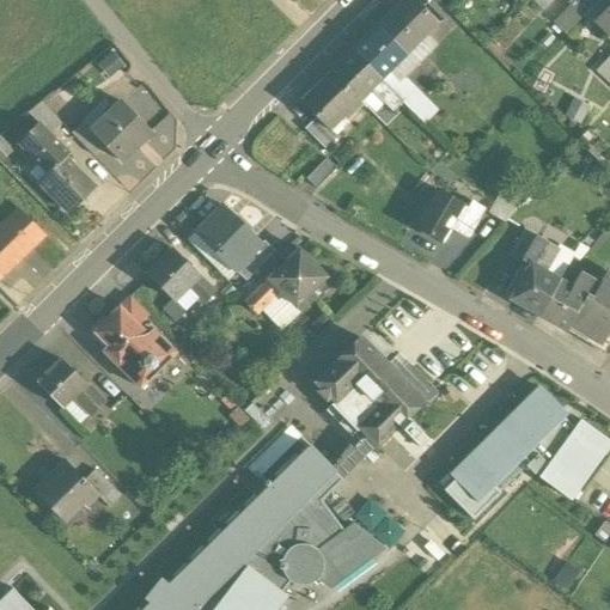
[(402,0),(379,24),(408,53),(440,20),(419,0),(402,0)]
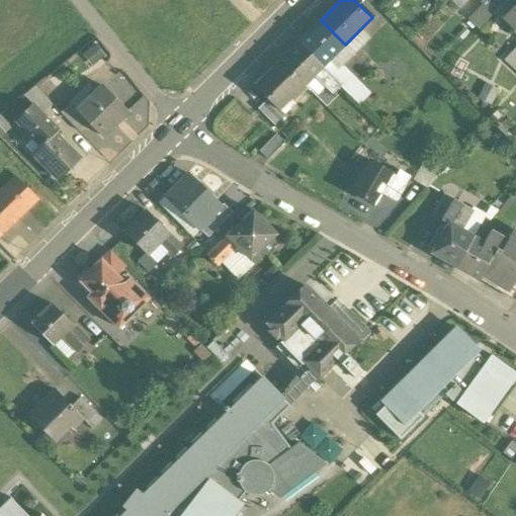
[(452,0),(460,8),(467,0),(452,0)]
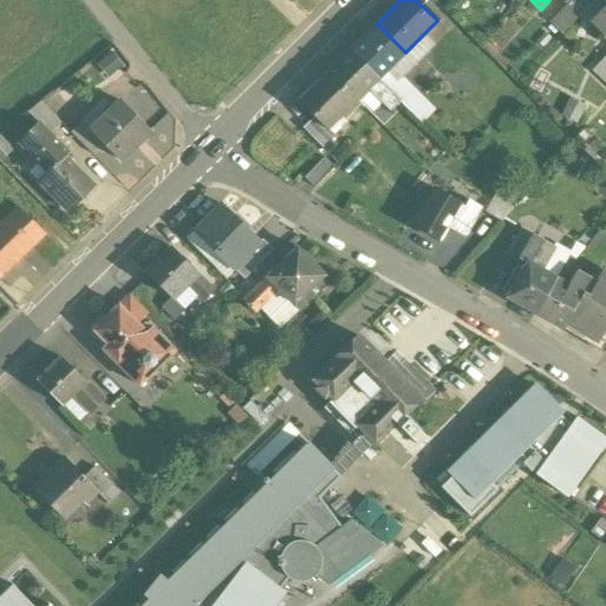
[(570,2),(553,21),(565,32),(592,5),(586,0),(574,0),(572,4),(570,2)]
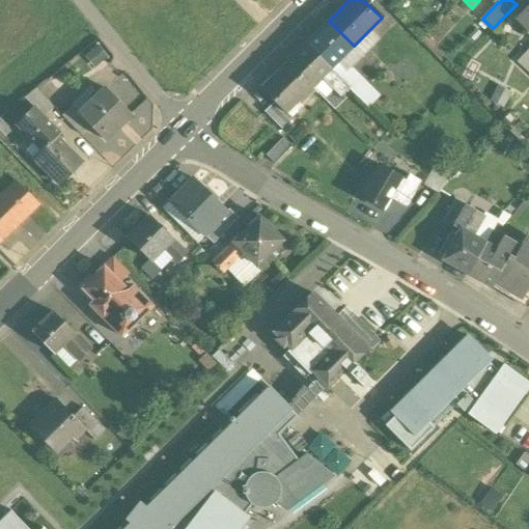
[(525,11),(520,7),(495,32),(503,42),(528,18),(528,16),(525,11)]
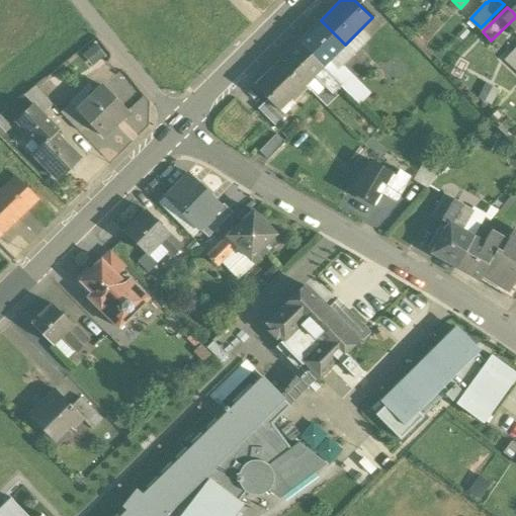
[(321,20),(299,40),(324,66),(330,60),(345,45),(321,20)]
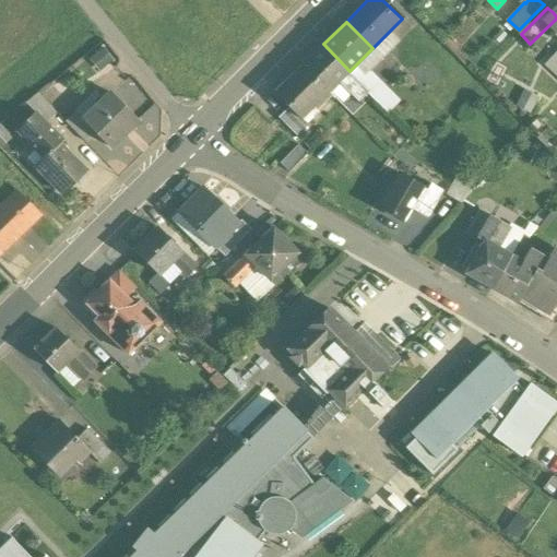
[(370,91),(350,71),(323,44),(304,64),(330,91),(340,81),(347,89),(360,102),(370,91)]
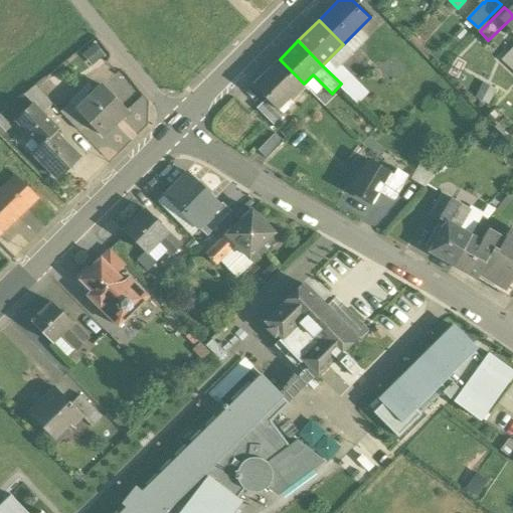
[(98,44),(87,54),(95,63),(106,54),(98,44)]
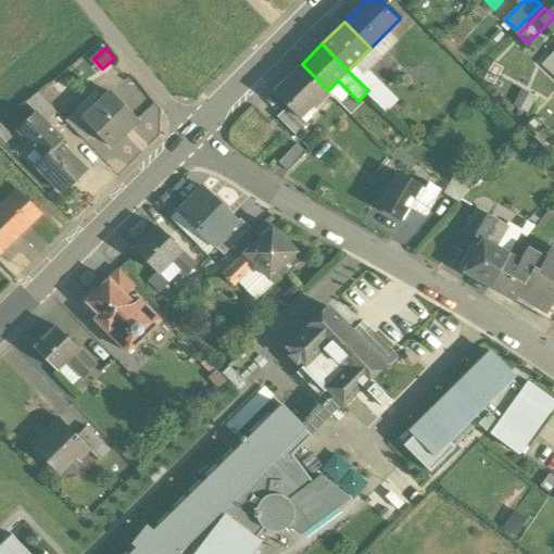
[(553,49),(542,62),(553,73),(553,49)]
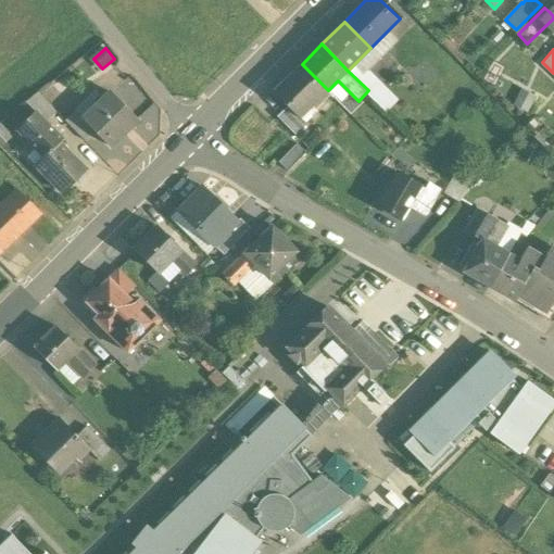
[(328,90),(302,64),(274,91),(288,105),(300,117),(301,116),(328,90)]
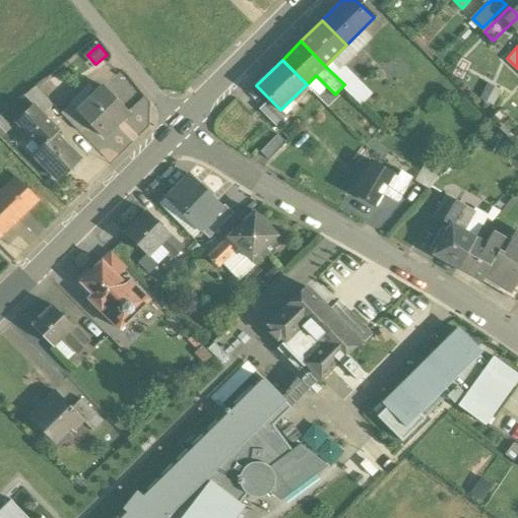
[(340,68),(331,60),(325,66),(344,84),(351,91),(351,90),(361,82),(343,65),(340,68)]
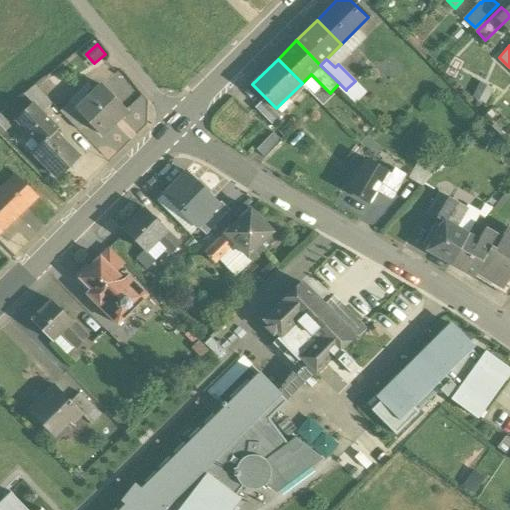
[(366,91),(355,81),(346,89),(357,100),(366,91)]
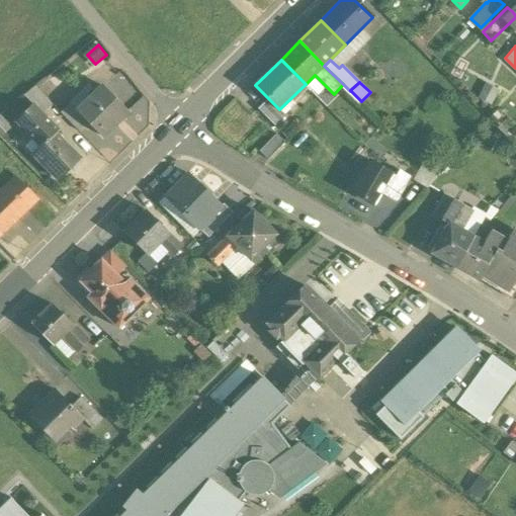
[(79,108),(78,109),(89,120),(103,136),(130,110),(103,84),(79,108)]
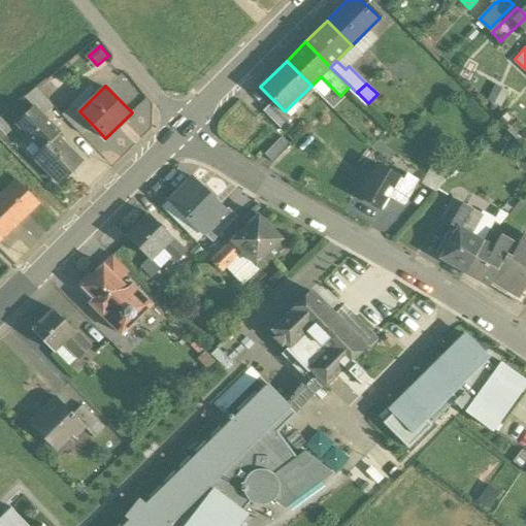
[(273,100),(264,109),(282,127),(292,117),(286,110),(285,111),(273,100)]
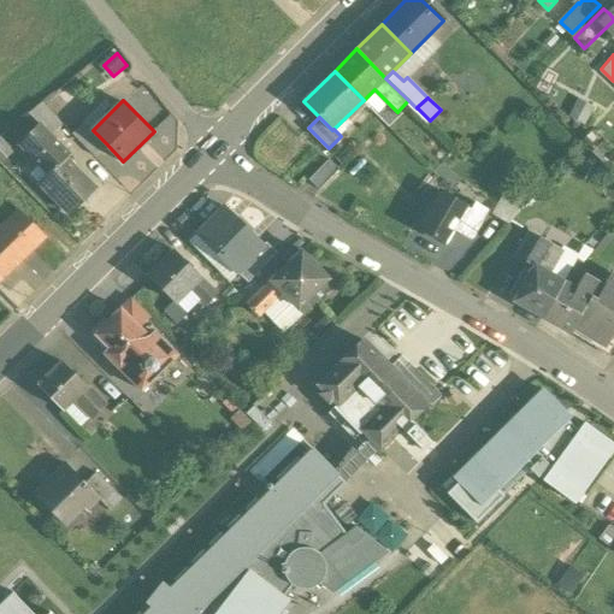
[(106,143),(93,130),(94,129),(86,120),(74,134),(94,154),(106,143)]
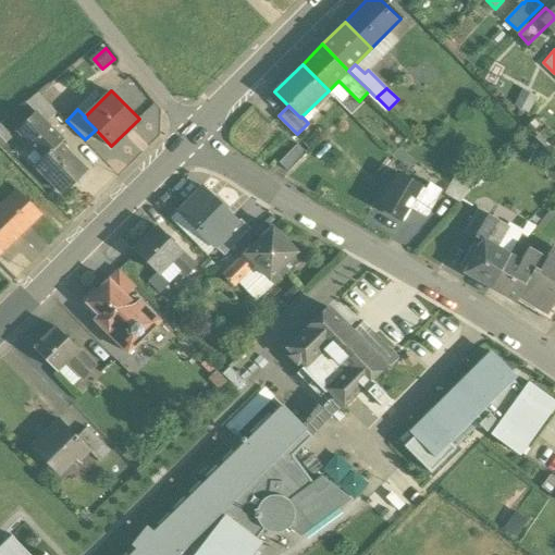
[(88,170),(63,144),(66,140),(49,122),(48,122),(38,113),(21,131),(46,156),(38,163),(65,192),(88,170)]
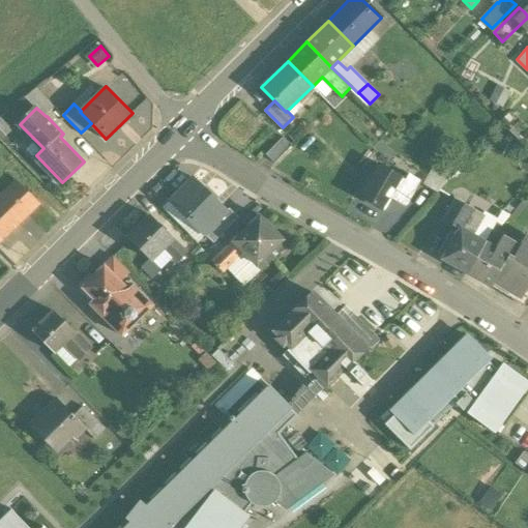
[(281,142),(268,154),(274,162),(288,149),(281,142)]
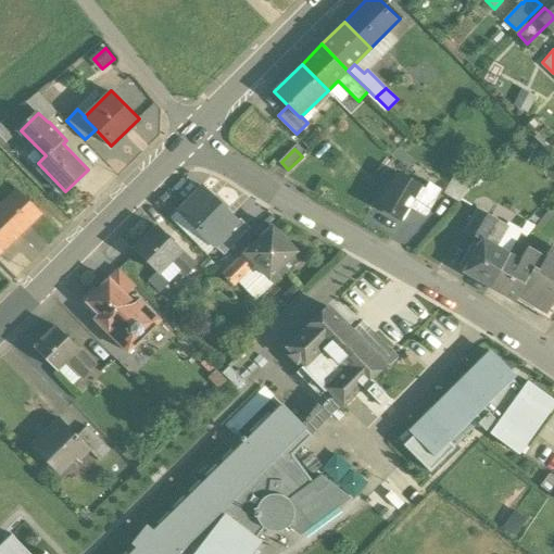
[(302,156),(289,170),(296,177),(310,164),(302,156)]
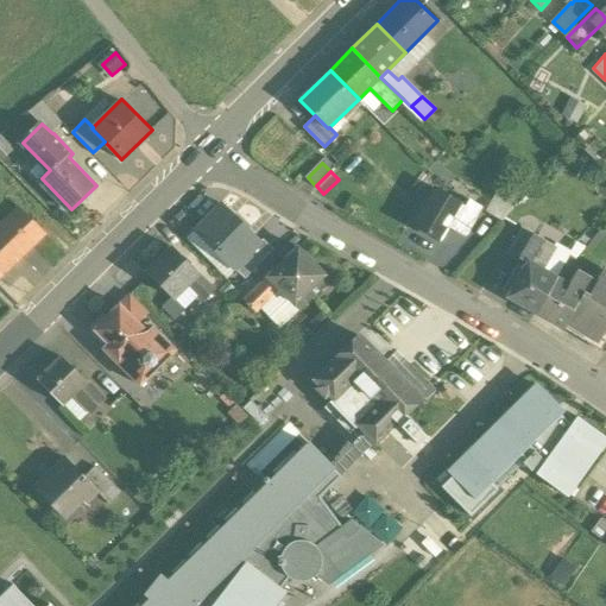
[(524,190),(510,180),(497,193),(511,204),(524,190)]
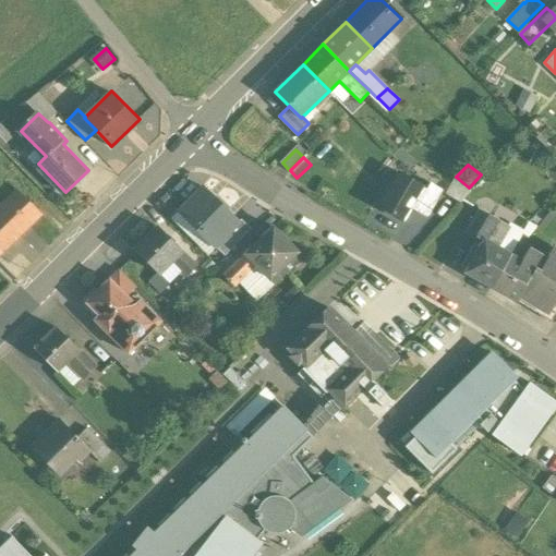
[(427,188),(399,171),(379,204),(405,218),(412,205),(415,206),(427,188)]
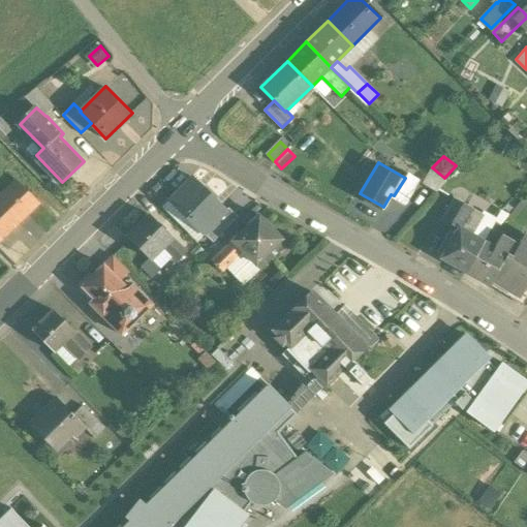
[(405,178),(394,195),(405,203),(419,181),(407,174),(405,178)]
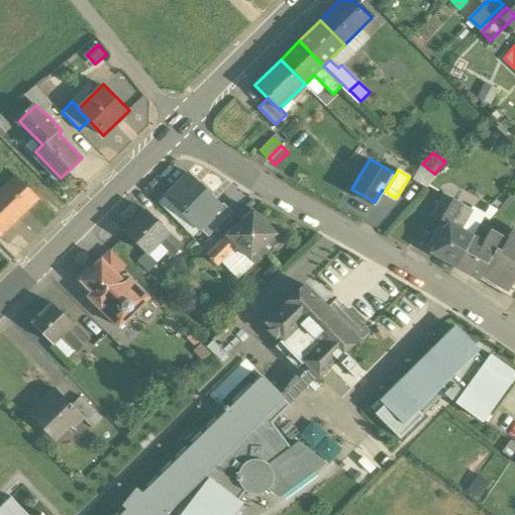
[(184,212),(206,190),(190,173),(168,195),(184,212)]
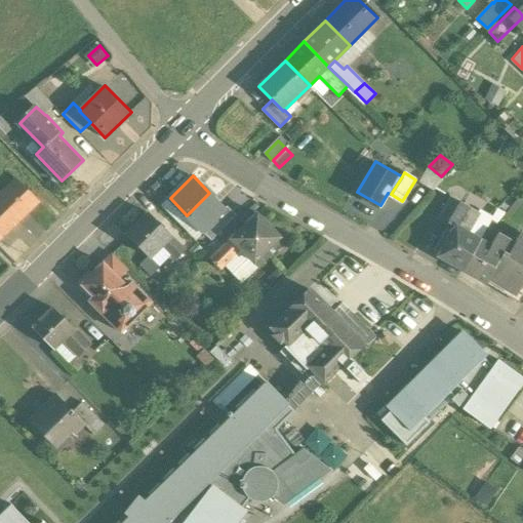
[(41,200),(18,176),(6,189),(0,182),(0,197),(22,218),(23,217),(26,222),(32,215),(29,211),(41,200)]
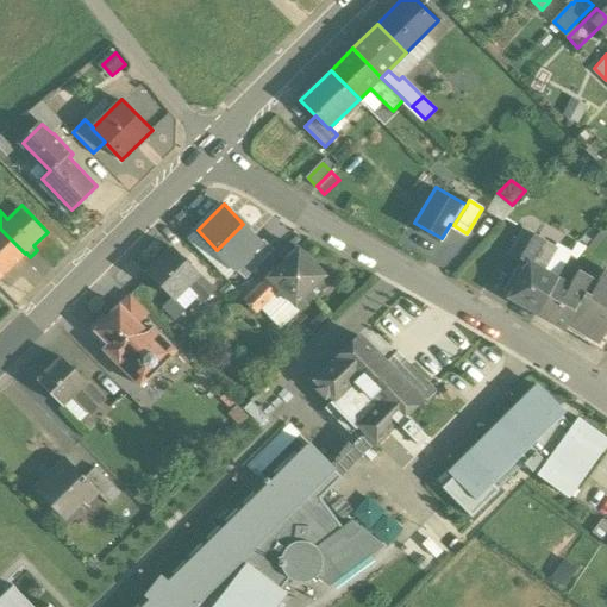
[(217,250),(237,269),(263,243),(243,224),(217,250)]
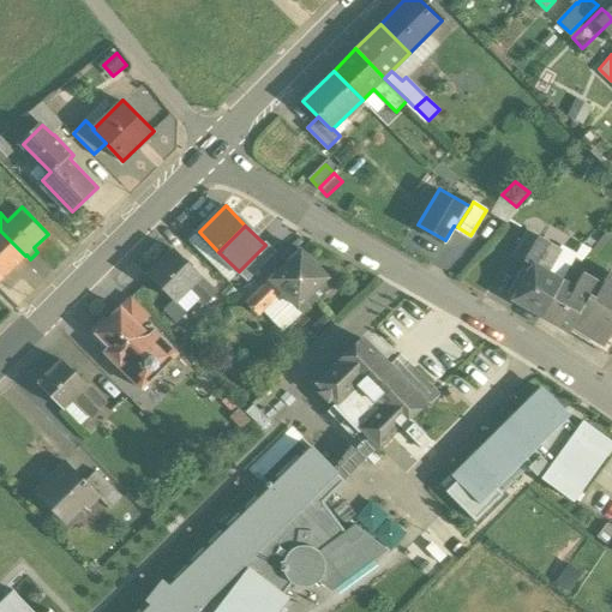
[(528,228),(513,255),(526,263),(528,259),(541,237),(528,228)]
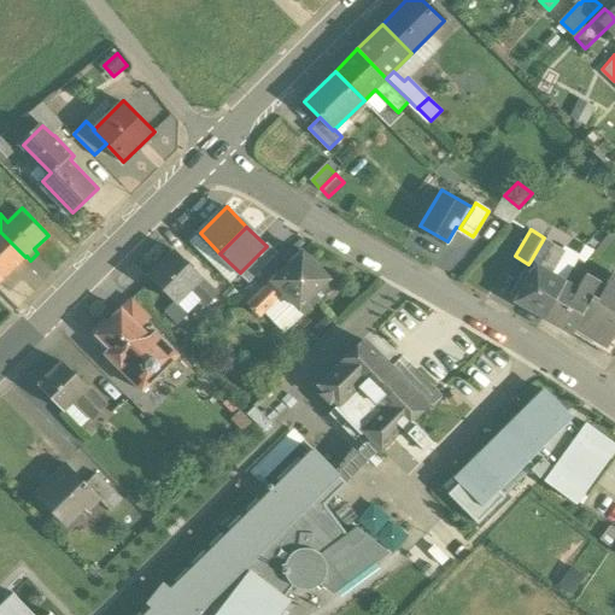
[(25,257),(0,232),(0,279),(1,280),(16,267),(19,270),(28,263),(23,259),(25,257)]
